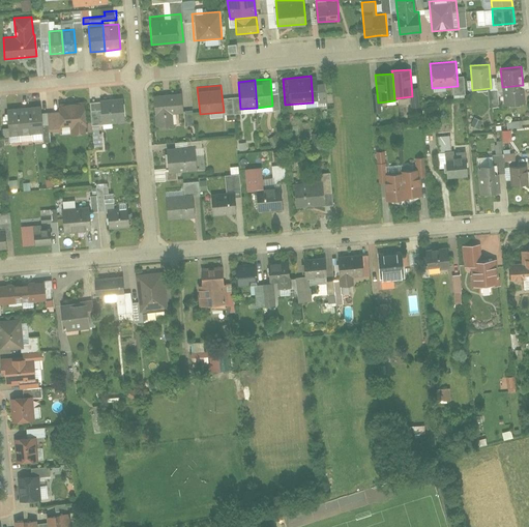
[(524,104),(523,85),(502,87),(504,106),(524,104)]
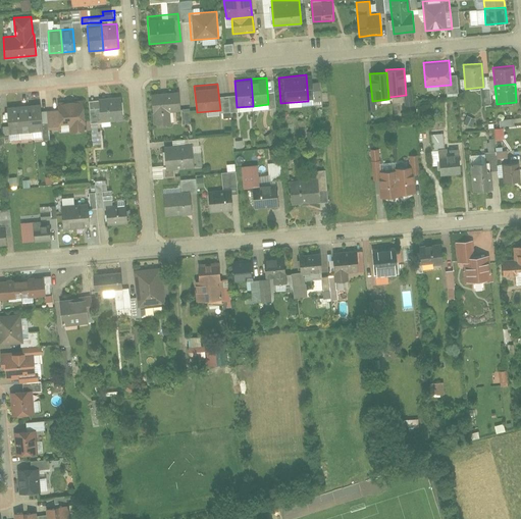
[(181,110),(179,88),(150,90),(153,124),(171,123),(170,111),(181,110)]
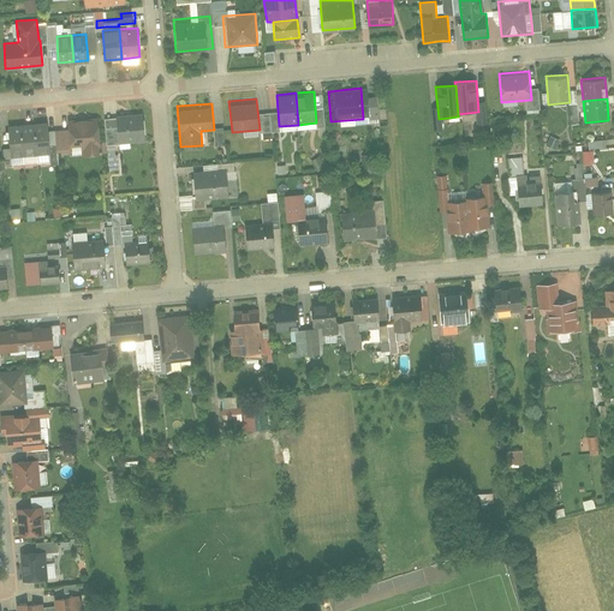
[(147,141),(144,109),(115,112),(118,143),(147,141)]
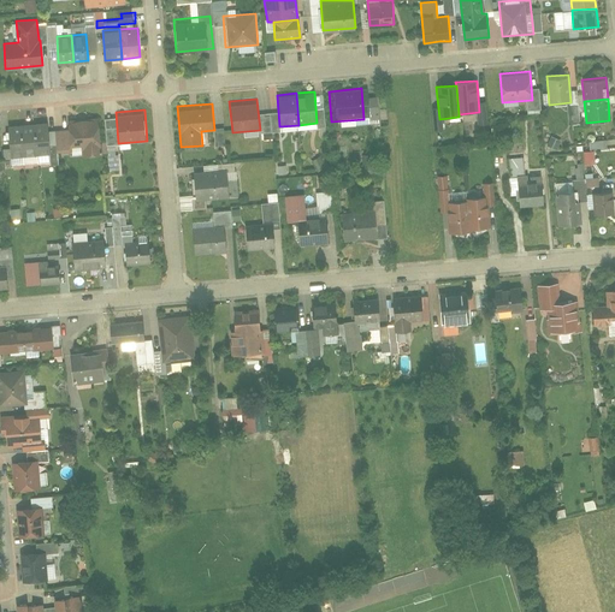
[(99,143),(96,118),(67,120),(70,146),(82,146),(83,158),(98,156),(96,144),(99,143)]
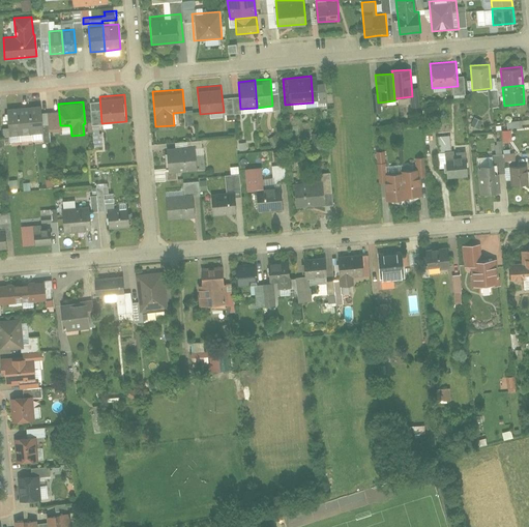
[(42,133),(40,103),(29,104),(31,134),(42,133)]
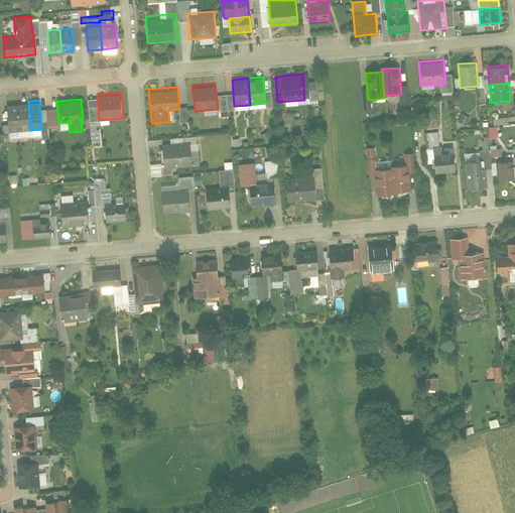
[(30,130),(28,101),(17,102),(19,131),(30,130)]
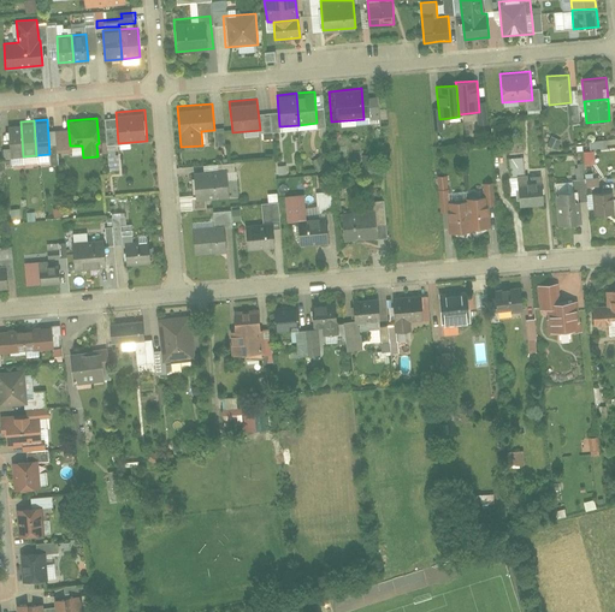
[(23,156),(21,122),(7,123),(10,158),(23,156)]
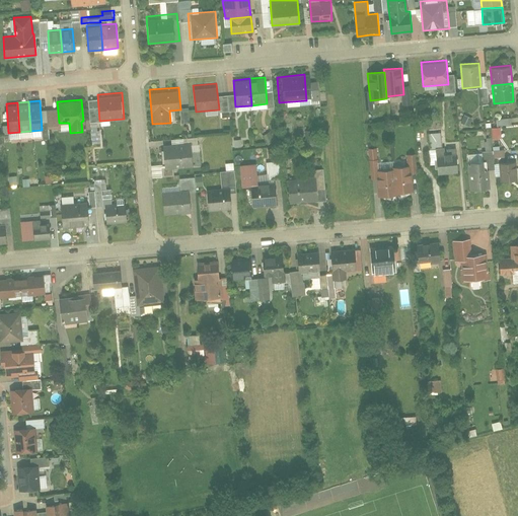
[(463,113),(462,122),(471,123),(472,114),(463,113)]
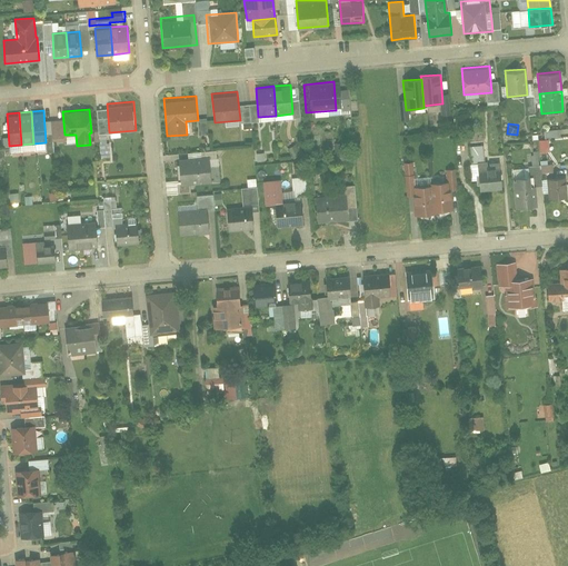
[(541,149),(551,148),(550,136),(539,137),(541,149)]
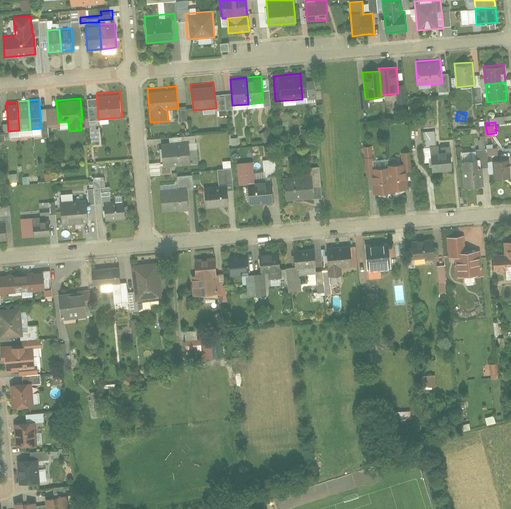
[(435,128),(424,129),(425,142),(436,141),(435,128)]
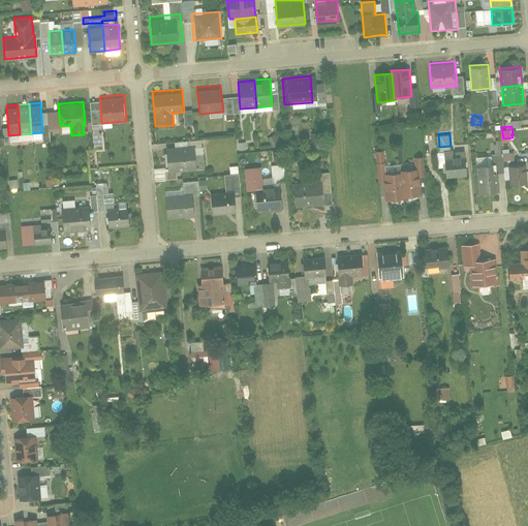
[(195,146),(165,148),(167,173),(197,171),(195,146)]
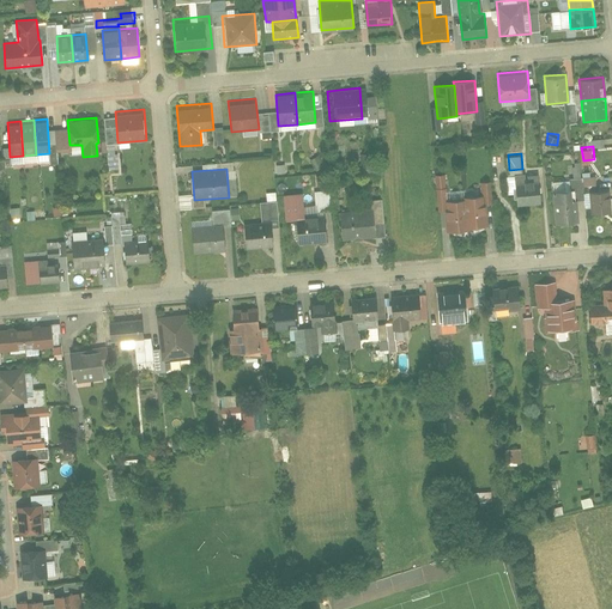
[(513,174),(516,206),(541,203),(539,171),(513,174)]
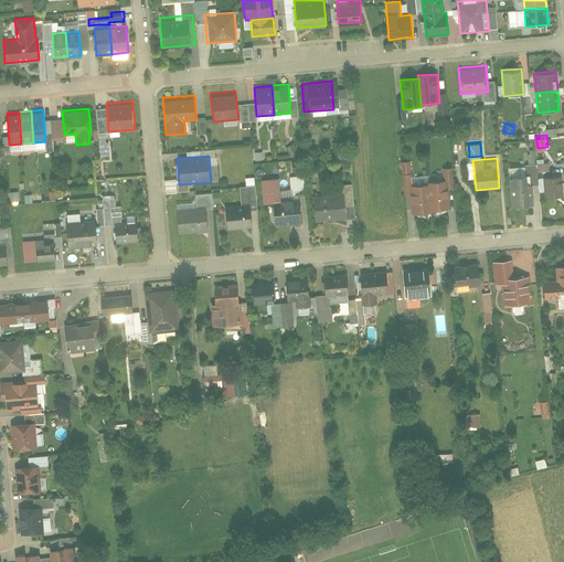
[(306,189),(305,172),(290,173),(291,190),(306,189)]
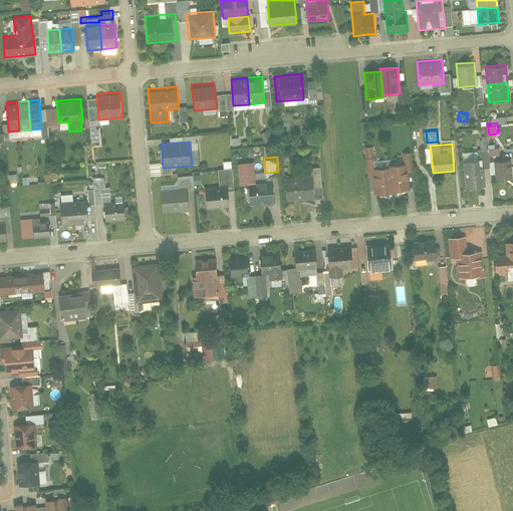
[(494,160),(495,180),(511,179),(509,159),(494,160)]
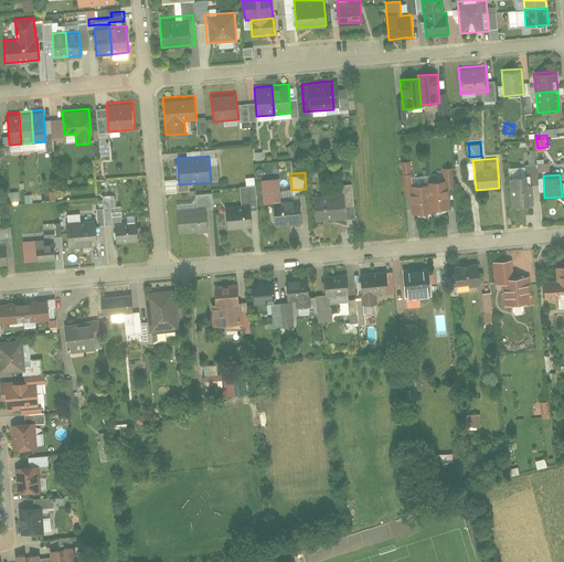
[(509,177),(511,208),(533,207),(530,176),(509,177)]
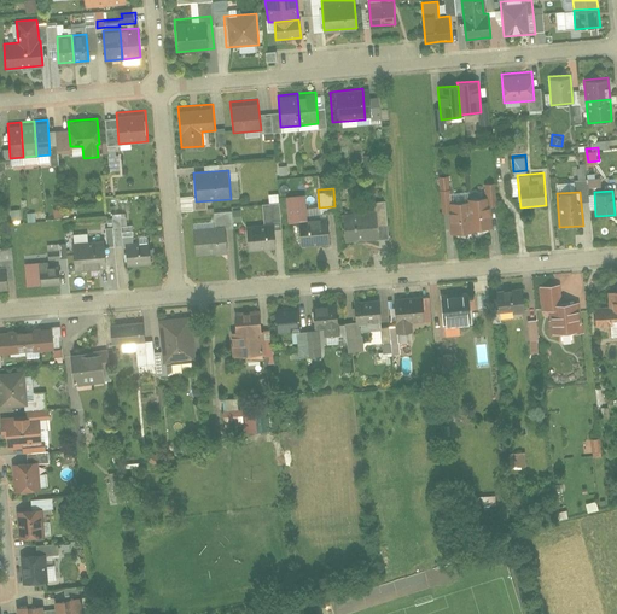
[(195,193),(182,193),(182,208),(196,206),(195,193)]
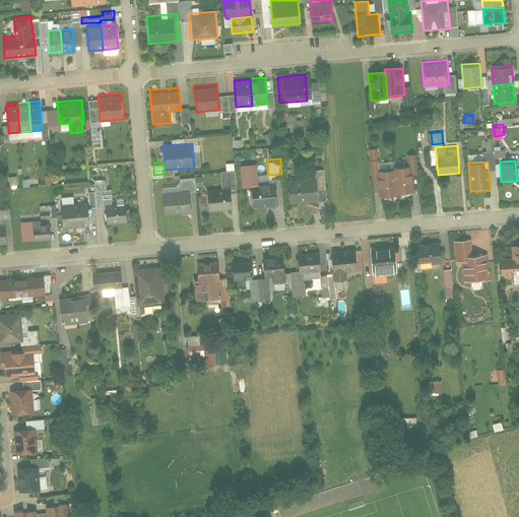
[(393,170),(395,195),(413,193),(411,169),(393,170)]
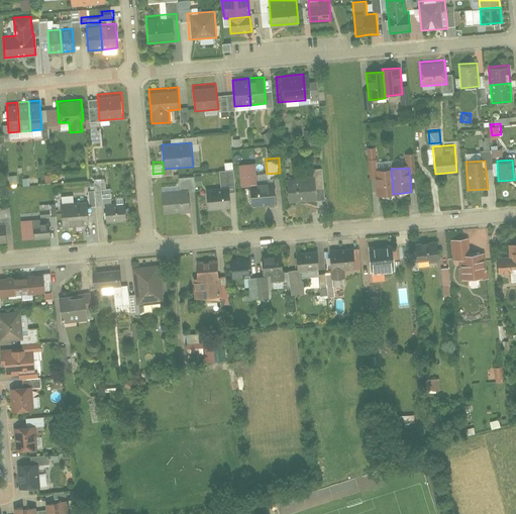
[(374,170),(377,196),(393,194),(391,169),(374,170)]
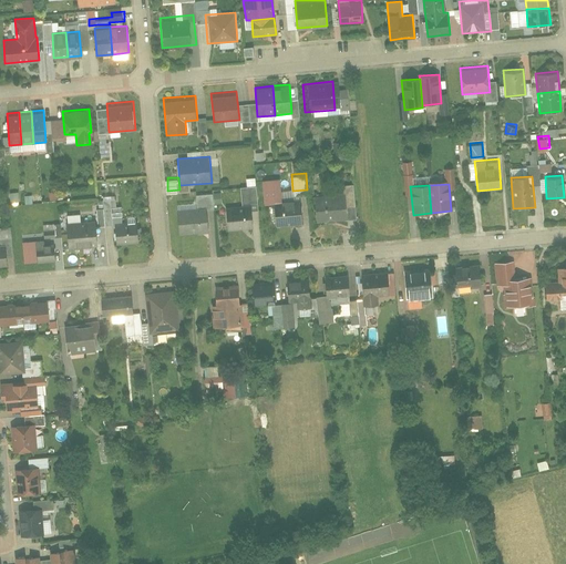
[(315,195),(317,221),(348,217),(346,193),(315,195)]
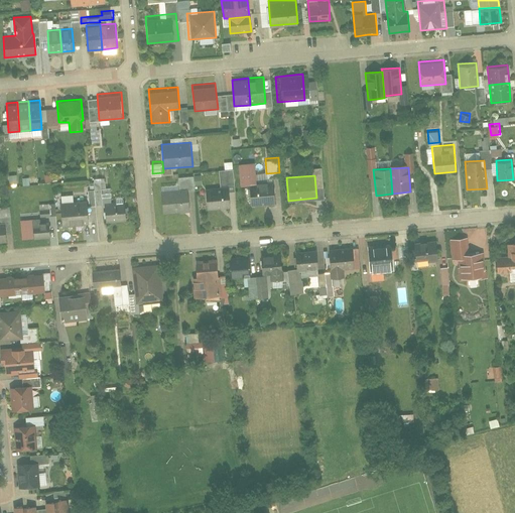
[(250,181),(252,205),(274,203),(272,179),(250,181)]
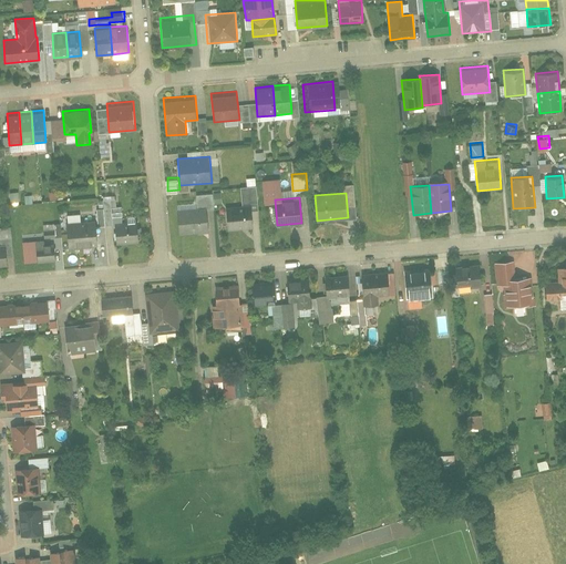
[(177,207),(179,233),(208,229),(206,205),(177,207)]
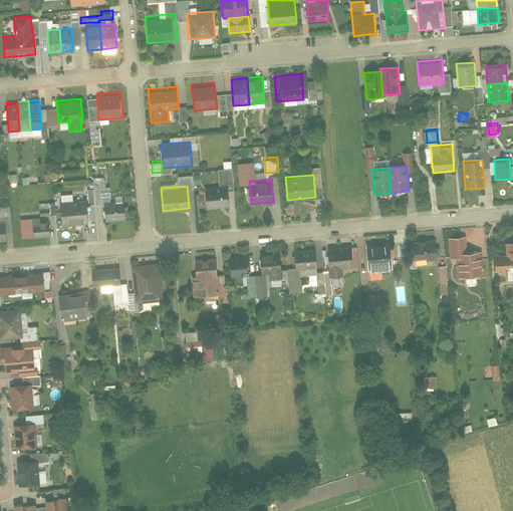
[(205,187),(207,207),(229,205),(227,186),(205,187)]
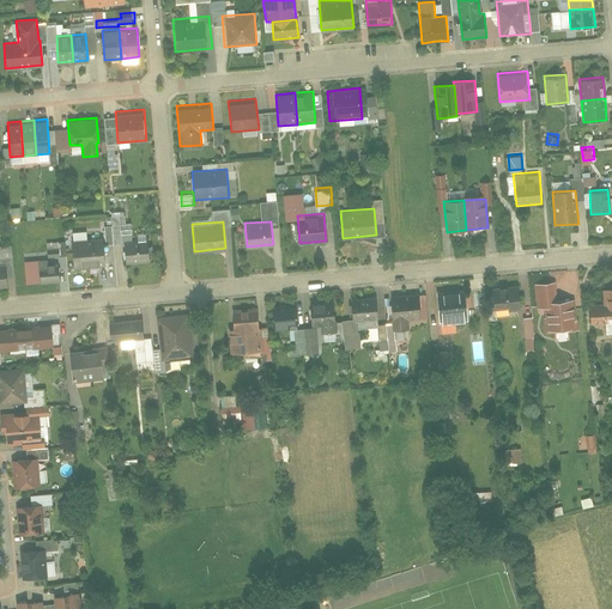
[(71,239),(73,267),(104,265),(102,237),(71,239)]
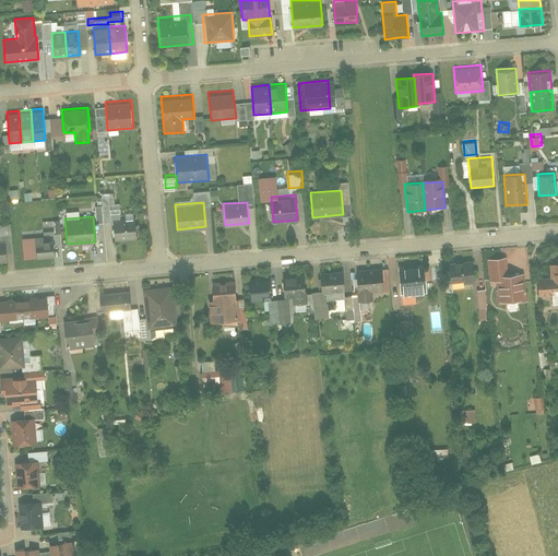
[(114,220),(116,239),(138,238),(135,217),(114,220)]
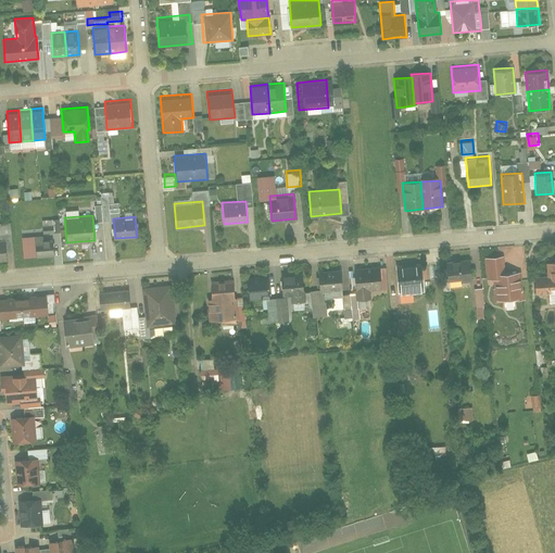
[(23,238),(24,258),(53,255),(52,235),(23,238)]
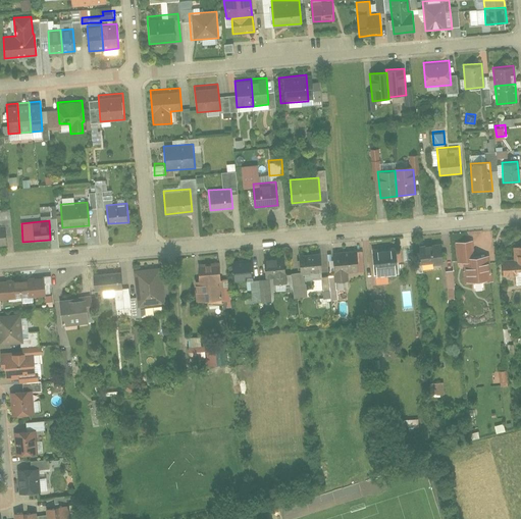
[(487,254),(475,255),(473,239),(455,241),(457,263),(463,263),(465,282),(489,280),(487,254)]
